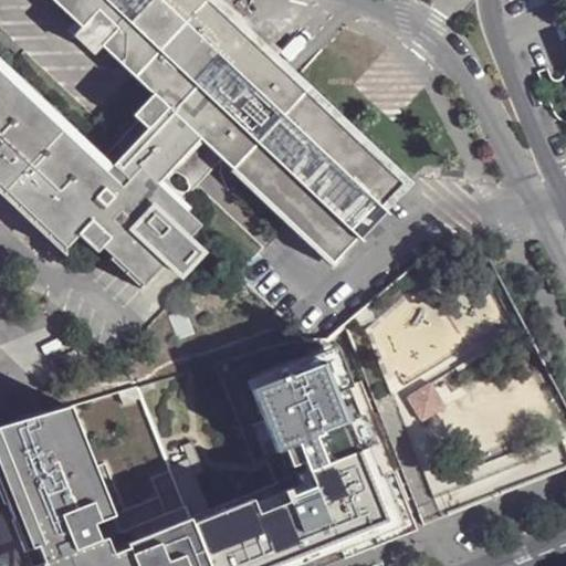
[(54,0),(85,28),(93,20),(112,38),(104,46),(155,95),(135,117),(138,121),(105,157),(101,161),(0,66),(0,184),(67,248),(80,234),(97,252),(103,247),(144,285),(169,259),(189,239),(201,226),(187,212),(190,209),(182,202),(160,181),(200,139),(222,160),(333,264),(407,185),(273,59),(210,0),(54,0)]
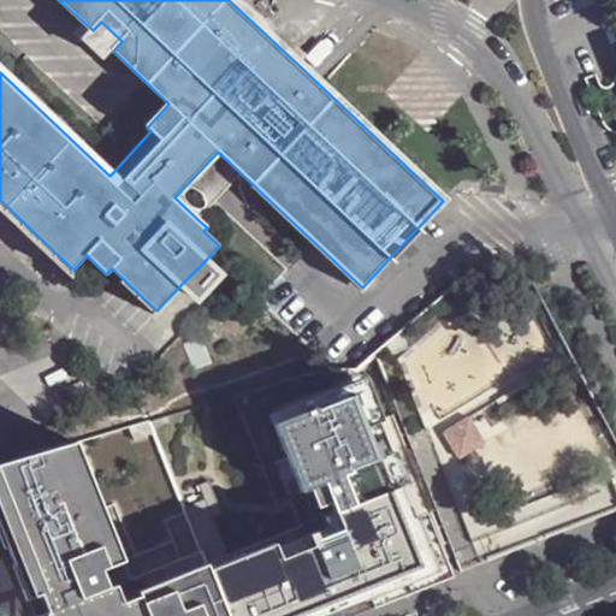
[(306,55),(241,0),(229,0),(297,64),(306,55)]
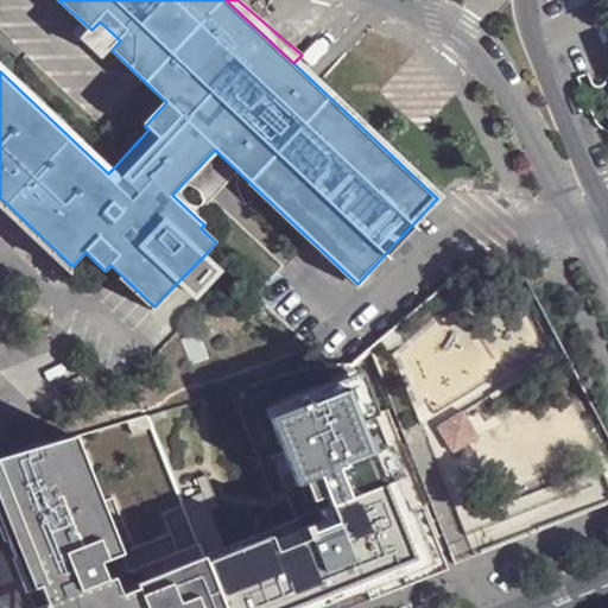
[(120,40),(100,21),(92,30),(83,38),(103,58),(112,50),(120,40)]
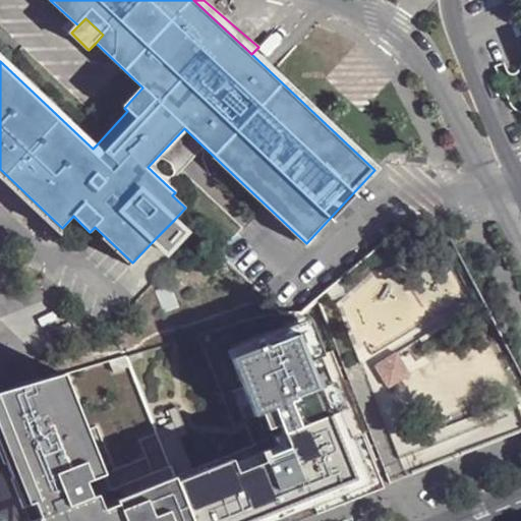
[(0,53),(0,61),(93,149),(97,145),(0,53)]
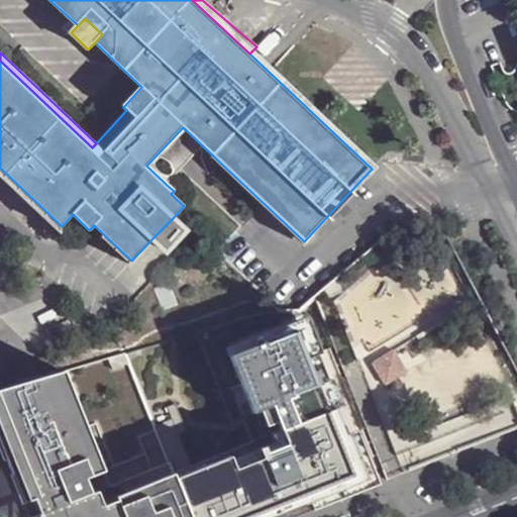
[(203,146),(183,127),(146,166),(167,185),(203,146)]
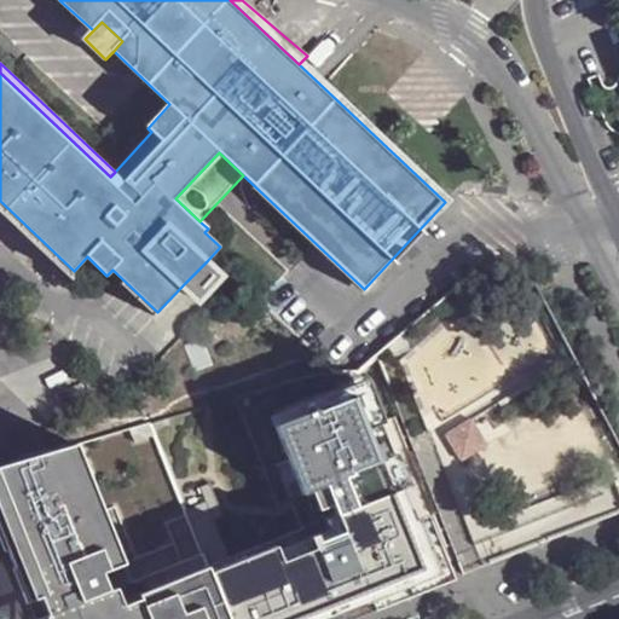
[(217,271),(207,261),(185,283),(197,293),(217,271)]
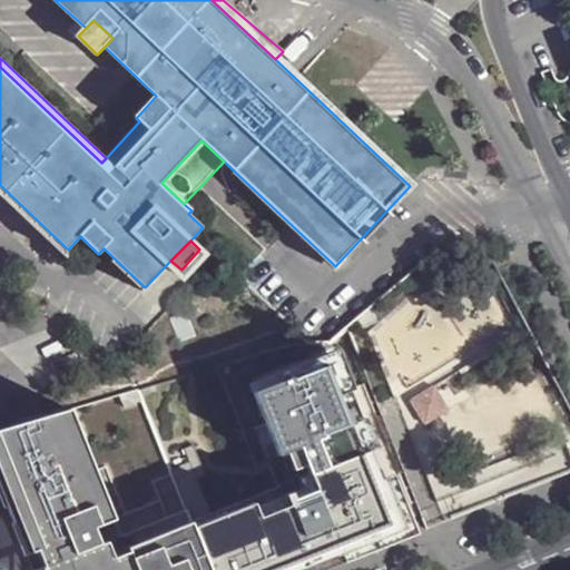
[(253,383),(256,393),(305,373),(306,375),(331,365),(343,394),(347,393),(352,391),(335,350),(253,383)]
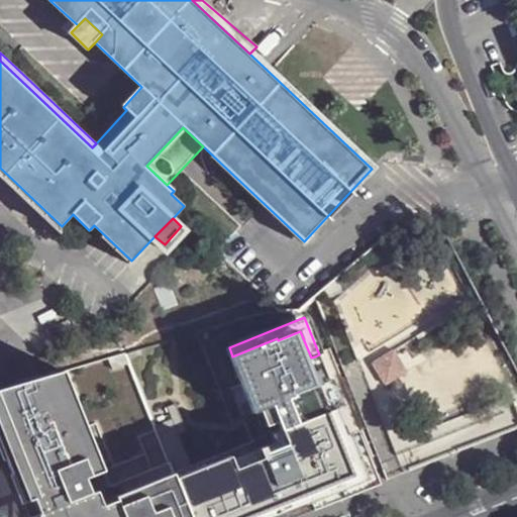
[(56,372),(0,389),(0,442),(29,516),(294,516),(379,484),(357,430),(346,435),(335,408),(324,381),(315,356),(311,357),(300,331),(278,340),(277,338),(232,356),(251,405),(255,404),(262,419),(275,412),(279,422),(287,443),(268,453),(265,445),(261,447),(260,438),(193,464),(180,433),(188,430),(177,402),(169,405),(174,416),(153,425),(168,461),(109,486),(74,398),(67,400),(56,372)]
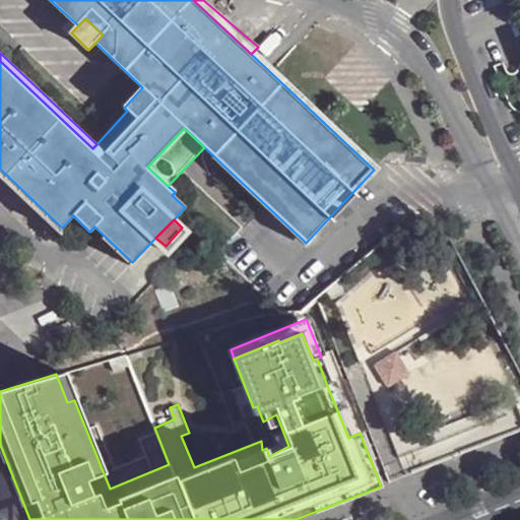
[(411,344),(380,362),(394,393),(427,378),(417,360),(411,344)]
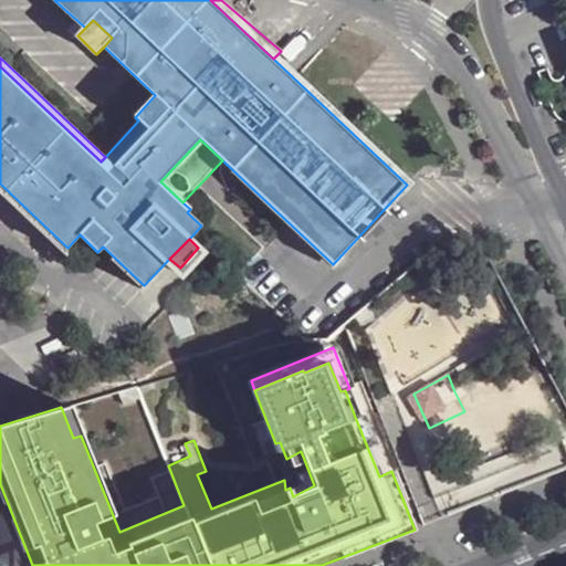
[(152,379),(119,389),(124,404),(142,397),(138,391),(154,387),(152,379)]
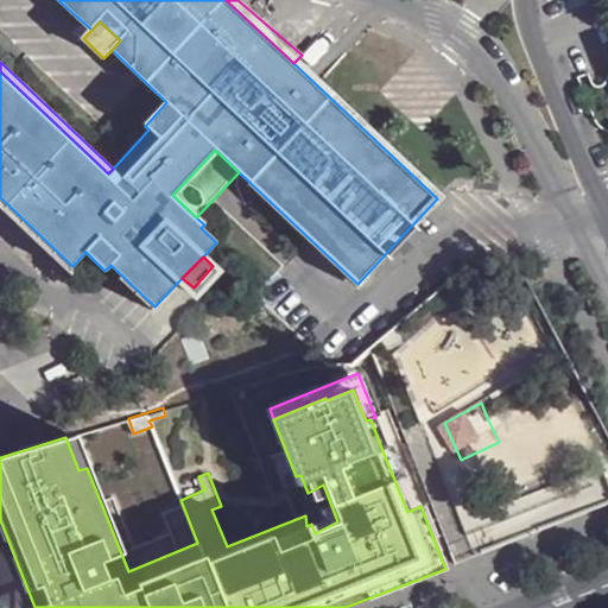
[(74,435),(65,437),(78,470),(87,468),(74,435)]
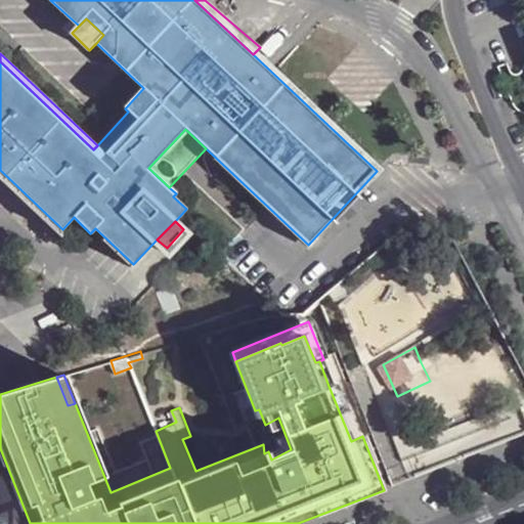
[(334,384),(329,386),(340,413),(345,412),(334,384)]
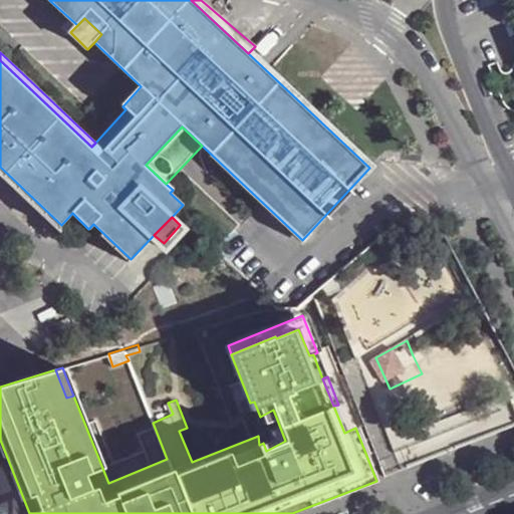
[(277,420),(265,425),(272,441),(263,443),(266,451),(285,441),(277,420)]
